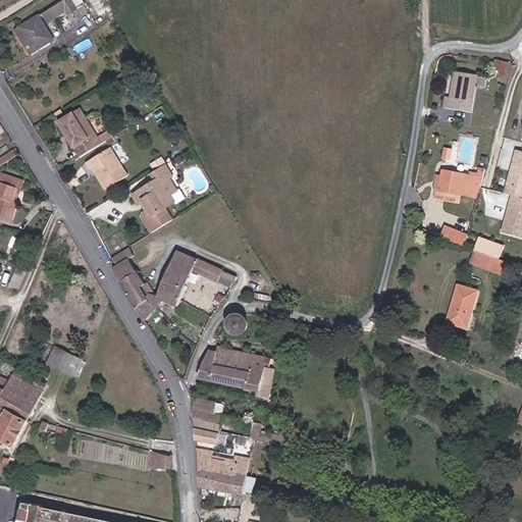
[(67,14),(77,8),(72,0),(64,0),(43,14),(47,22),(65,11),(67,14)]
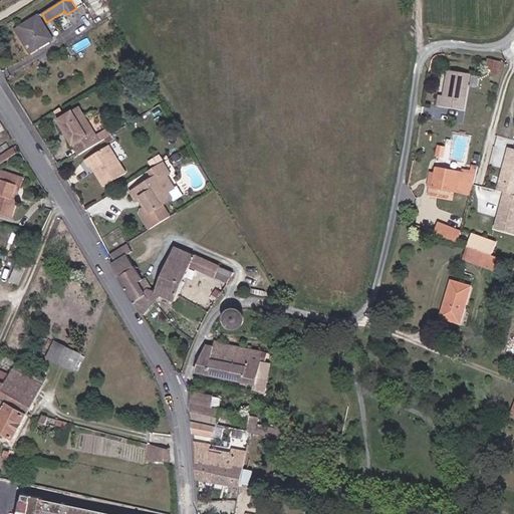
[(105,11),(109,10),(106,0),(81,0),(84,3),(86,2),(94,18),(105,12),(105,11)]
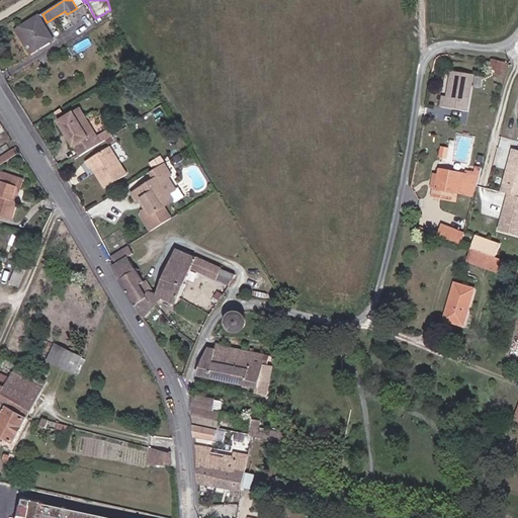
[(38,15),(15,30),(30,54),(54,38),(38,15)]
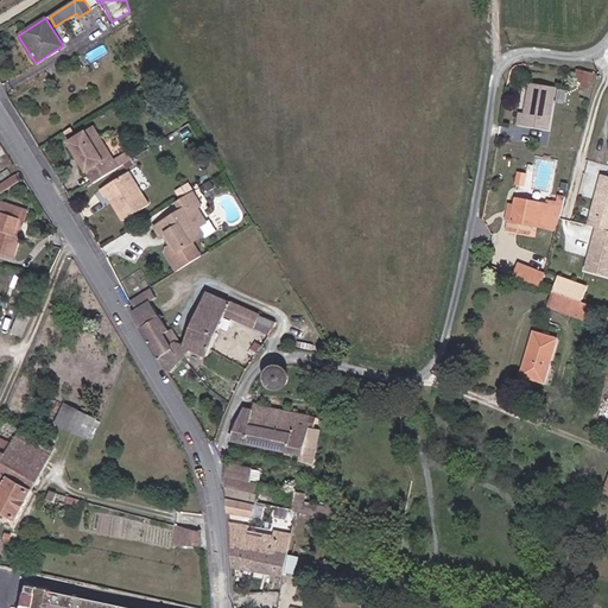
[(594,73),(581,69),(578,78),(584,80),(584,77),(593,80),(594,73)]
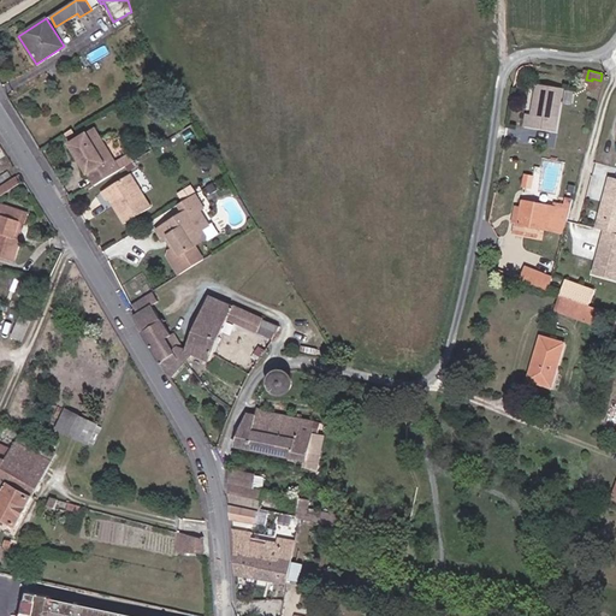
[(567,88),(539,83),(537,102),(539,102),(538,114),(529,114),(528,126),(560,131),(567,88)]
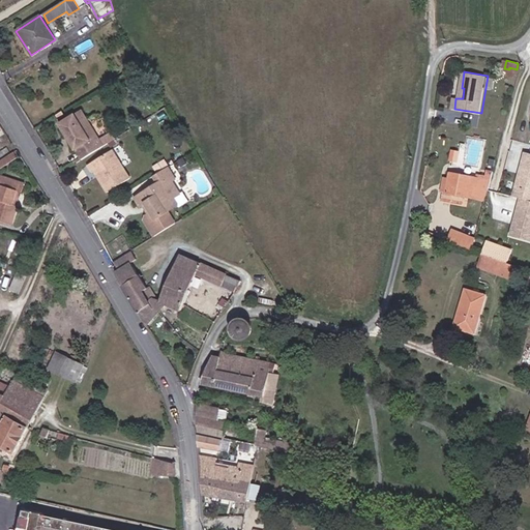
[(79,109),(75,112),(97,149),(112,140),(107,130),(97,137),(79,109)]
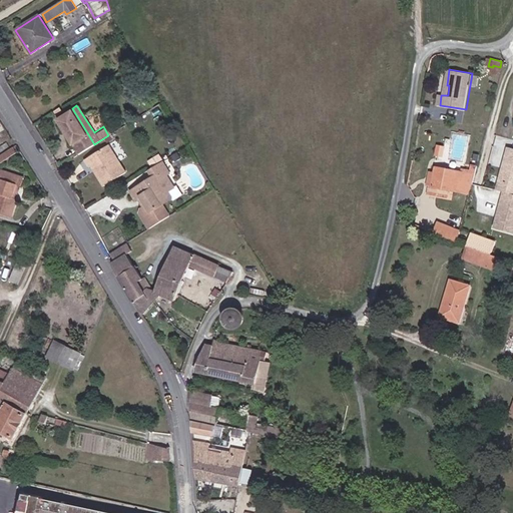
[(94,144),(72,108),(55,119),(78,154),(94,144)]
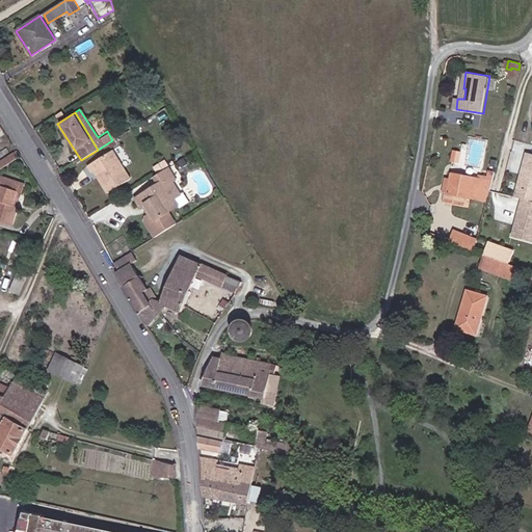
[(455,148),(453,161),(484,164),(487,137),(466,134),(463,149),(455,148)]
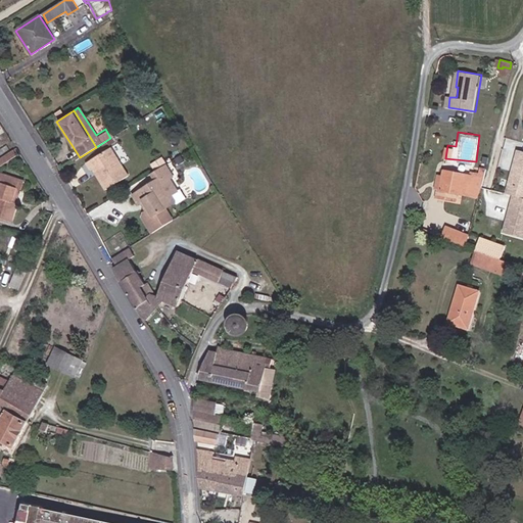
[(96,173),(99,178),(106,188),(128,175),(110,147),(86,162),(90,170),(93,168),(96,173)]
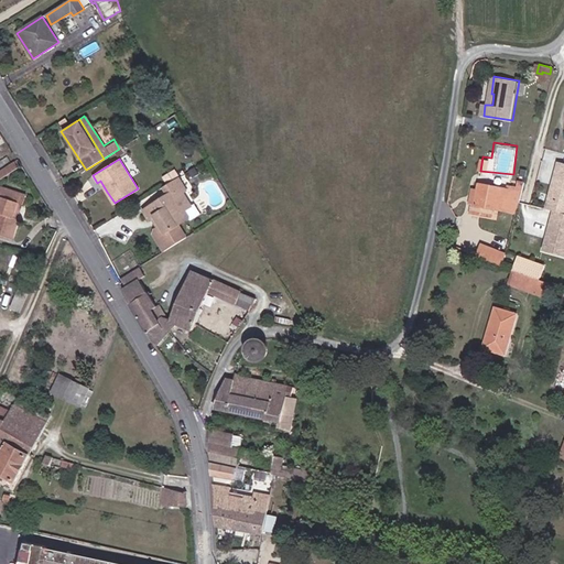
[(19,165),(14,160),(6,166),(1,169),(6,174),(19,165)]
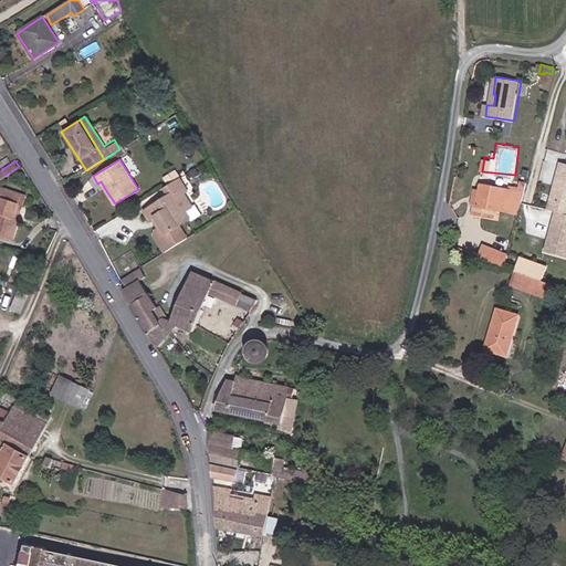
[(565,163),(564,163),(551,208),(559,210),(565,212),(565,163)]
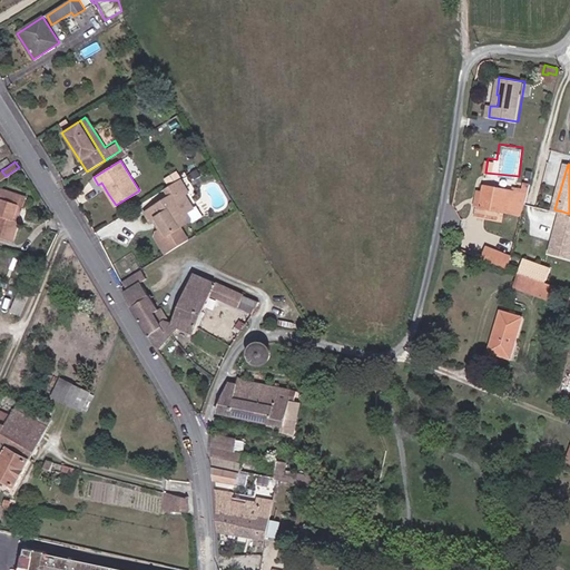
[(154,234),(165,252),(188,237),(180,225),(190,219),(185,210),(192,207),(183,193),(187,190),(180,178),(164,188),(168,197),(144,212),(149,222),(153,220),(157,217),(160,225),(157,227),(155,228),(154,234)]
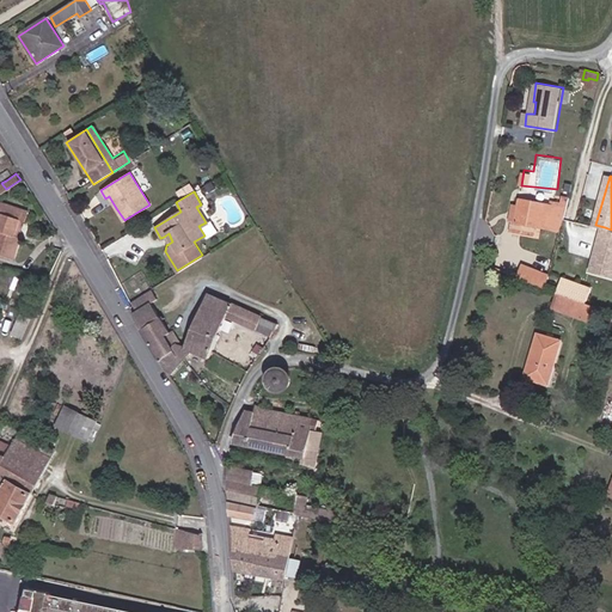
[(522,199),(519,221),(543,226),(546,203),(522,199)]
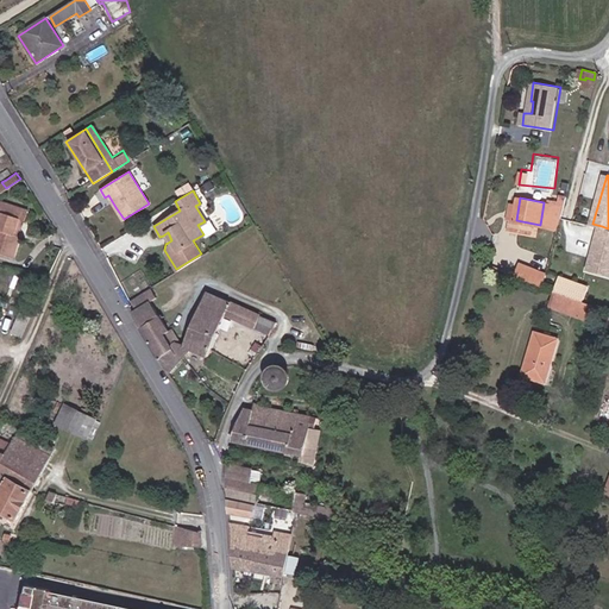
[(0,201),(18,223),(19,219),(23,208),(0,201)]
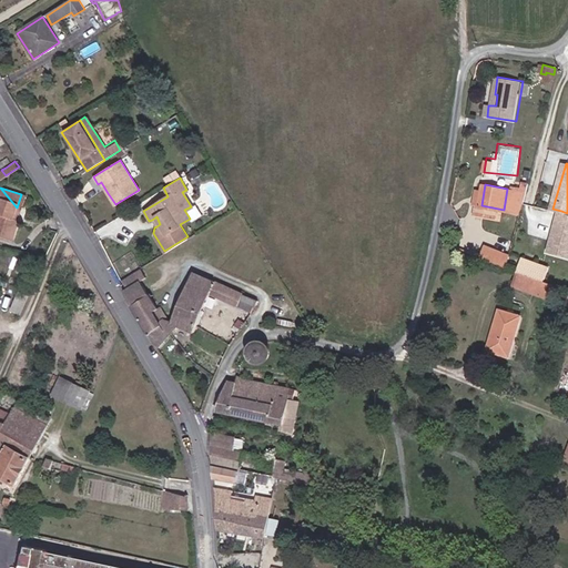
[(13,219),(17,208),(0,188),(0,230),(14,235),(19,221),(13,219)]
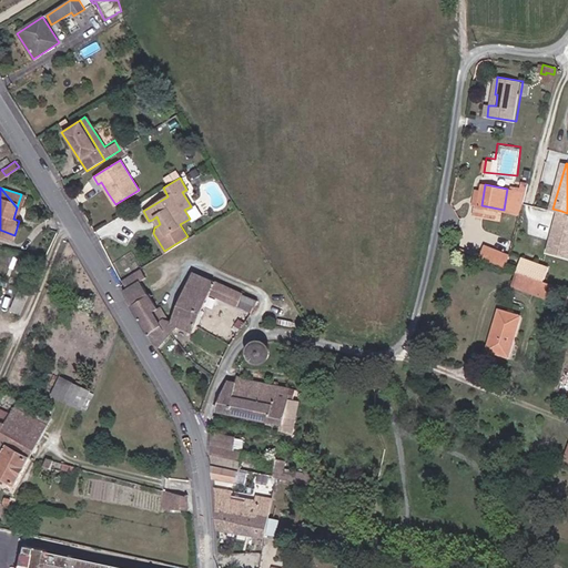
[(567,213),(561,211),(549,251),(567,255),(567,213)]
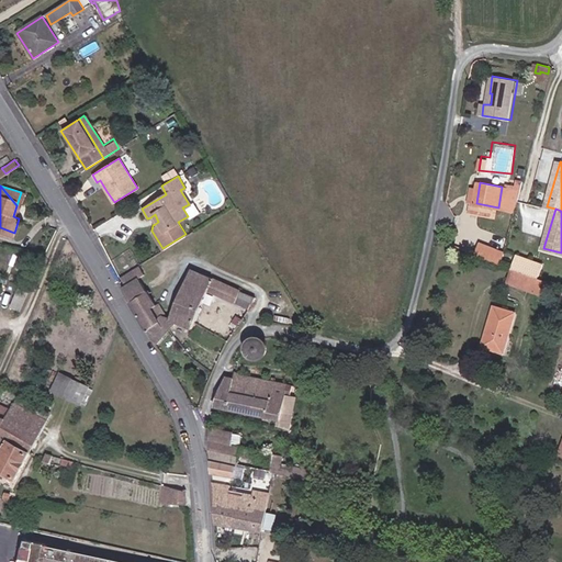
[(0,234),(12,238),(14,233),(0,227),(0,234)]
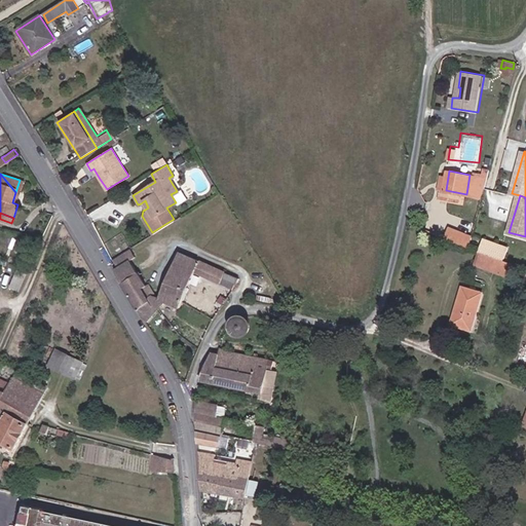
[(452,225),(448,237),(473,245),(479,224),(461,219),(459,227),(452,225)]
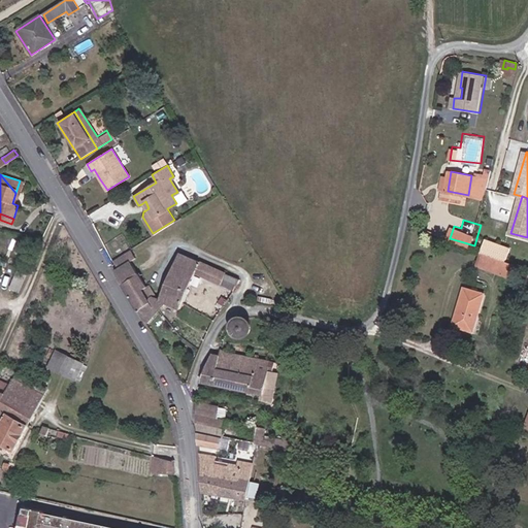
[(495,256),(498,242),(486,238),(481,251),(495,256)]
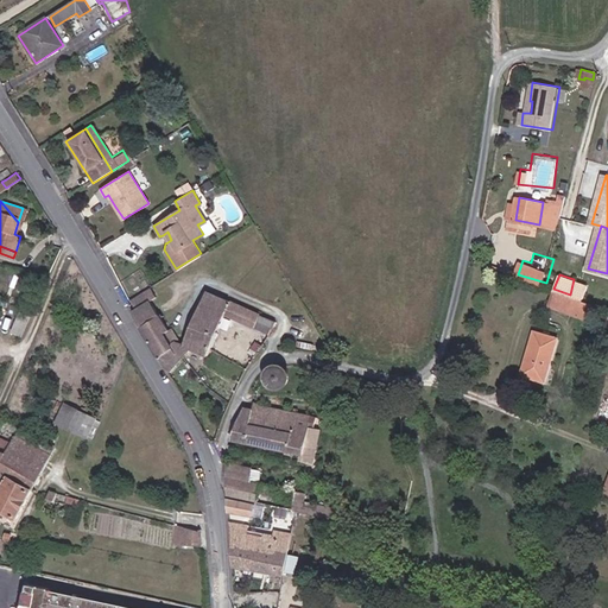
[(589,286),(574,279),(570,295),(583,299),(589,286)]
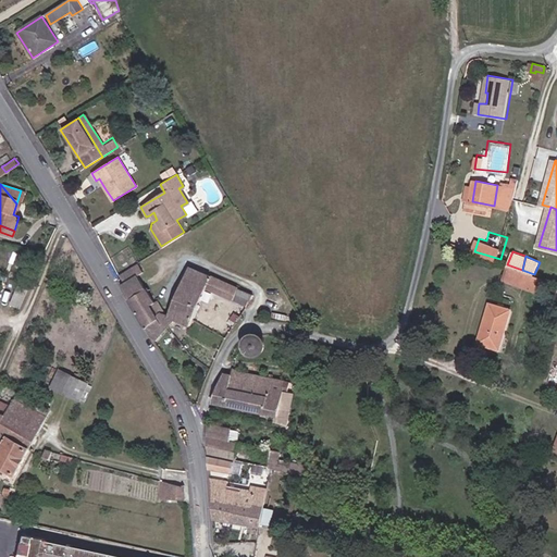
[(138,263),(115,277),(153,342),(176,320),(189,325),(207,288),(248,307),(254,294),(192,267),(187,274),(182,272),(177,283),(183,286),(170,313),(168,313),(161,304),(158,306),(138,273),(143,271),(138,263)]
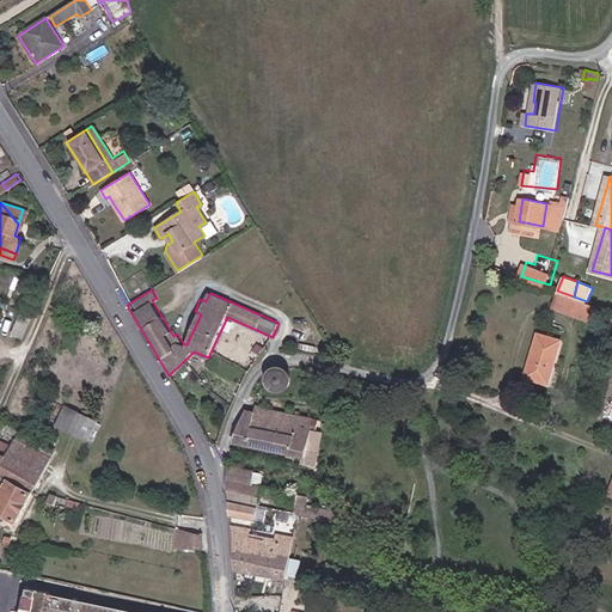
[(587,301),(574,297),(557,291),(551,306),(581,317),(587,301)]
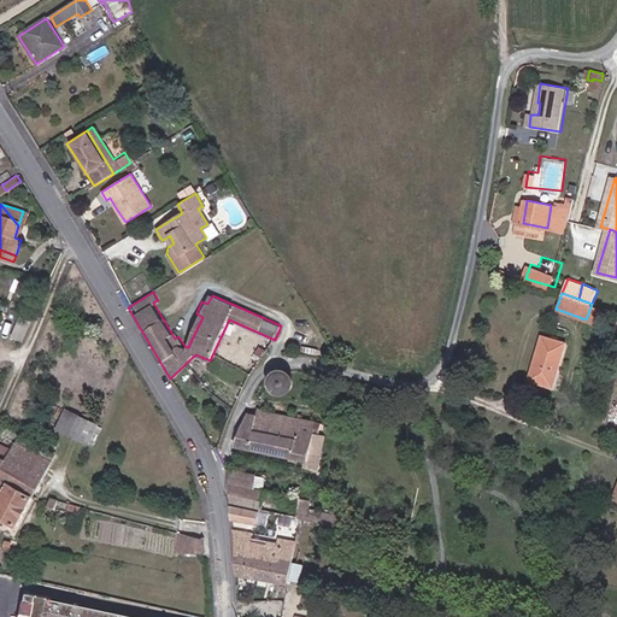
[(15,331),(23,334),(29,321),(21,316),(15,331)]
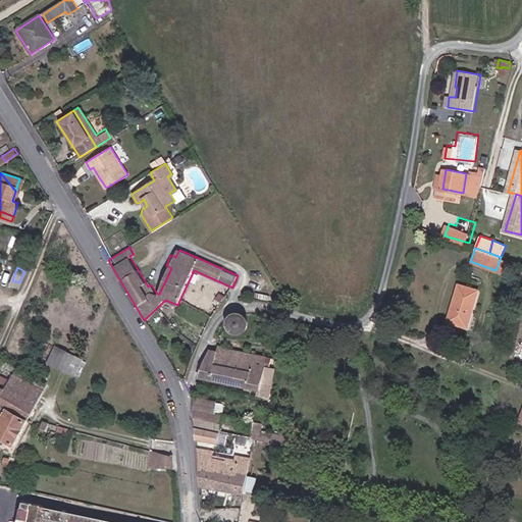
[(481,291),(463,284),(452,322),(471,327),(481,291)]
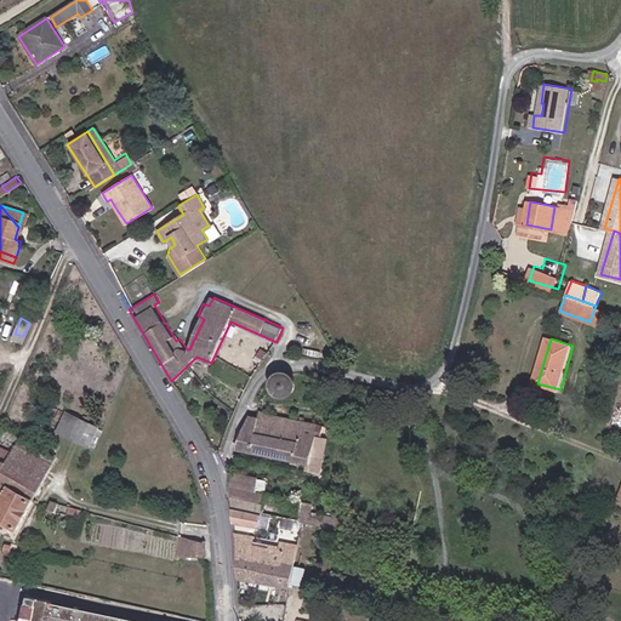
[(275,379),(272,381),(269,385),(269,389),(271,393),(273,396),(277,398),(281,398),(285,397),(289,394),(290,391),(290,387),(289,382),(286,380),(283,377),(279,377),(275,379)]
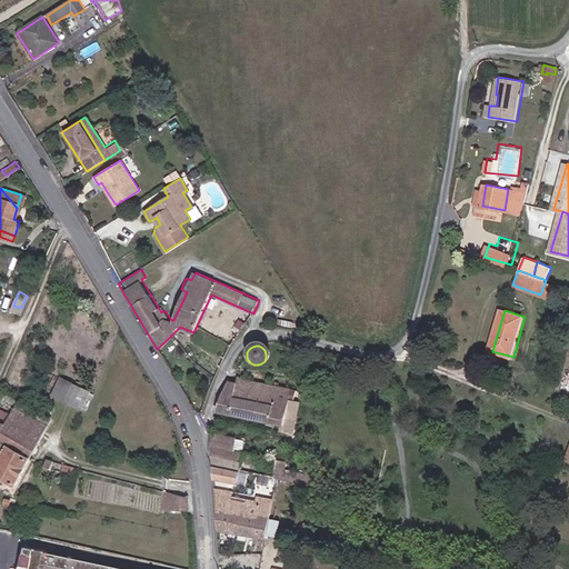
[(292,435),(299,403),(293,401),(296,390),(281,388),(282,383),(278,382),(277,387),(241,379),(237,376),(236,382),(229,381),(226,388),(218,411),(280,426),(279,431),(292,435)]
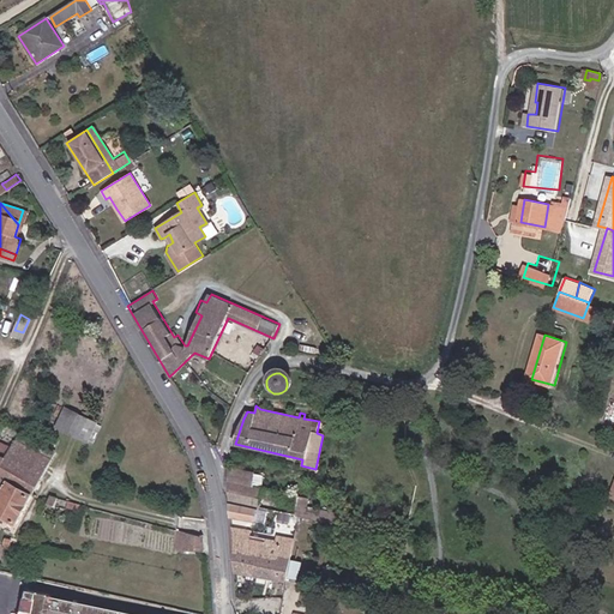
[(88,440),(96,420),(68,407),(59,427),(88,440)]
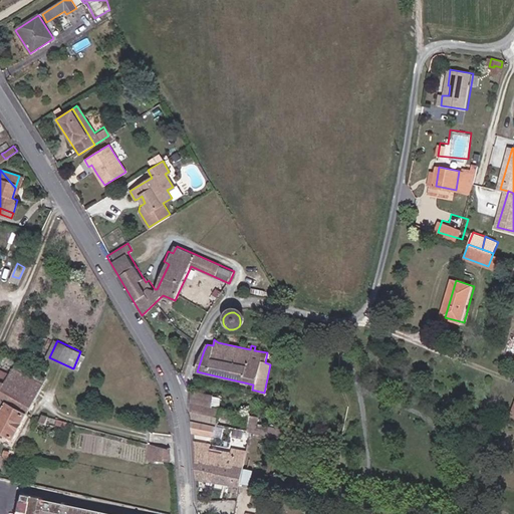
[(6,382),(0,394),(0,416),(0,417),(0,428),(14,437),(44,382),(15,366),(6,382)]
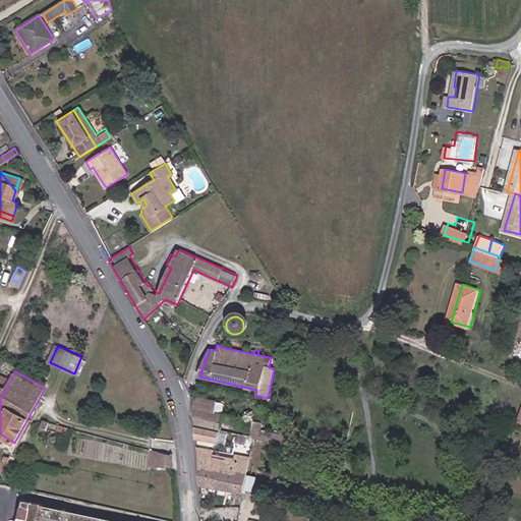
[(248,440),(251,423),(222,415),(214,413),(217,400),(196,395),(193,409),(195,426),(220,432),(242,438),(248,440)]
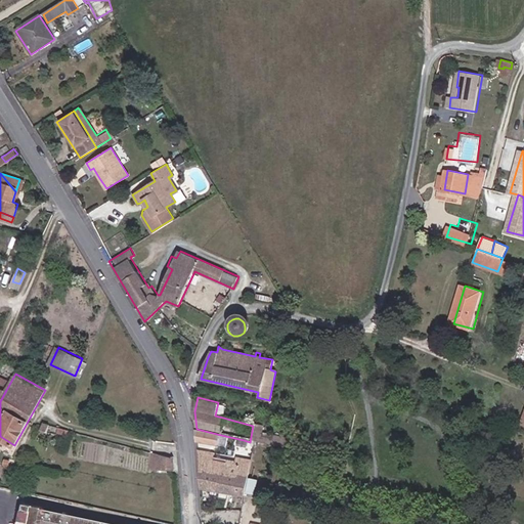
[(250,442),(258,444),(262,428),(253,426),(250,442)]
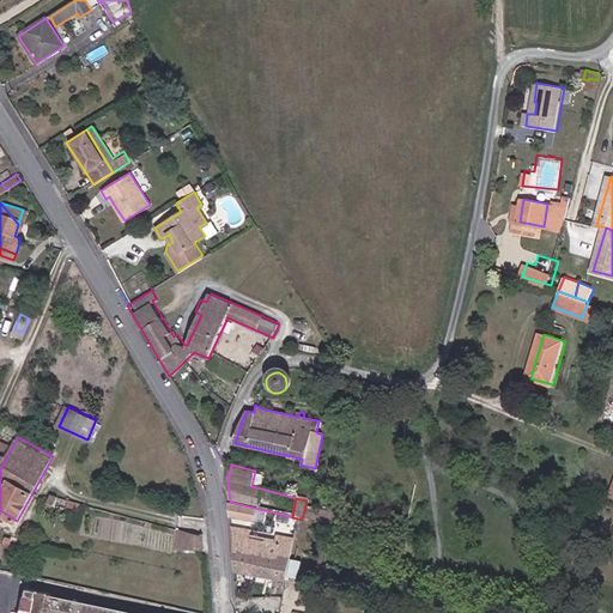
[(59,499),(56,508),(70,511),(72,503),(59,499)]
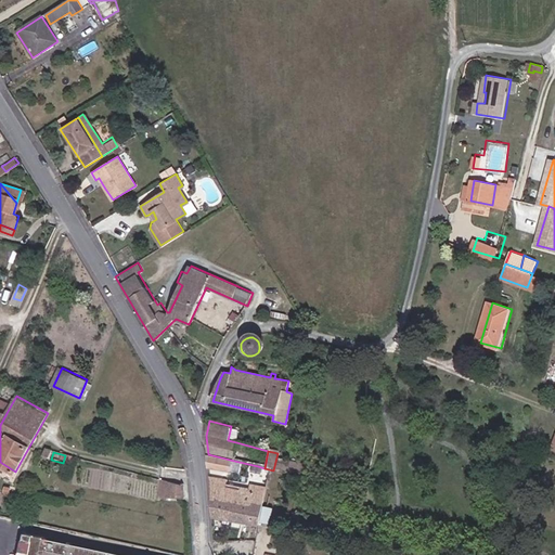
[(234,461),(208,454),(209,470),(230,476),(234,461)]
